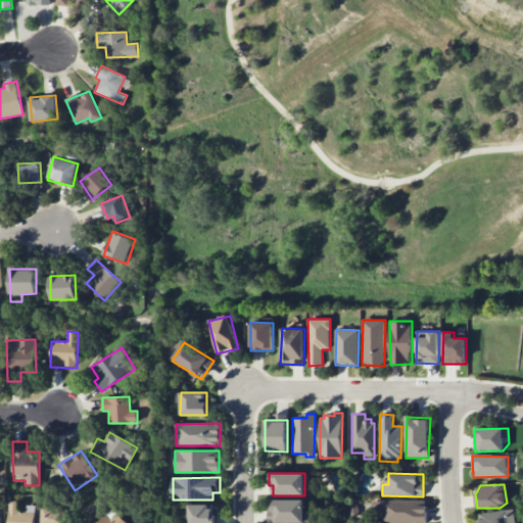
[(270,522),(310,522),(308,512),(304,512),(304,500),(270,501),(270,522)]
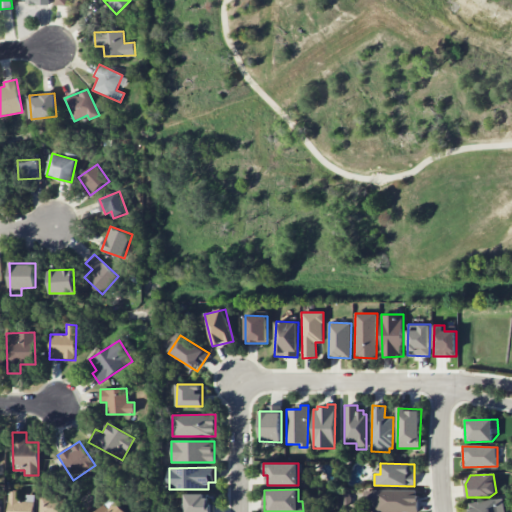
[(33,511),(34,502),(16,501),(17,491),(9,491),(7,511),(33,511)]
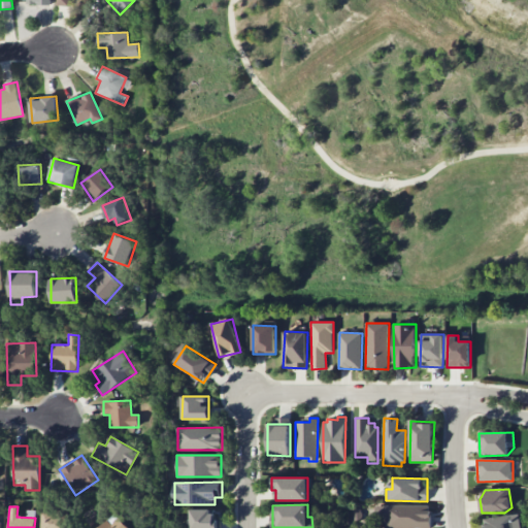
[(395,527),(430,527),(431,508),(381,507),(381,527),(395,527)]
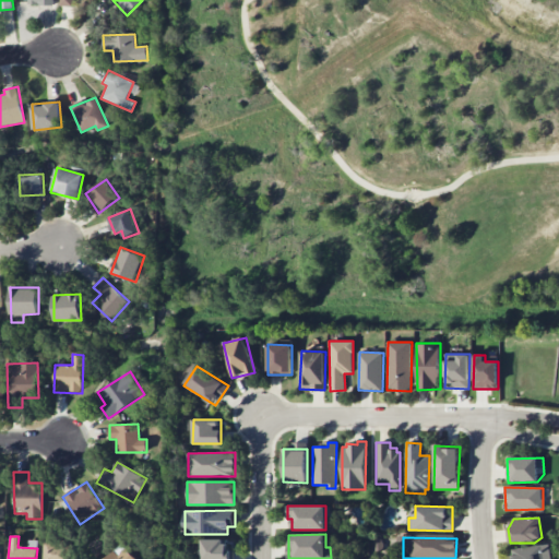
[(229,558),(232,540),(204,539),(202,558),(229,558)]
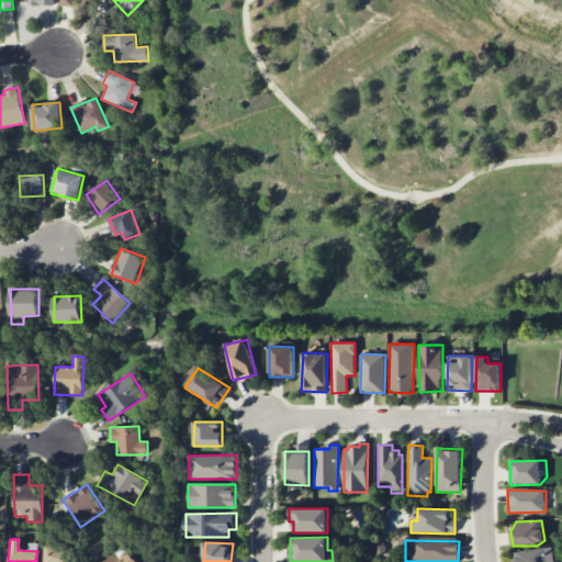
[(43,561),(66,561),(67,547),(44,546),(43,561)]
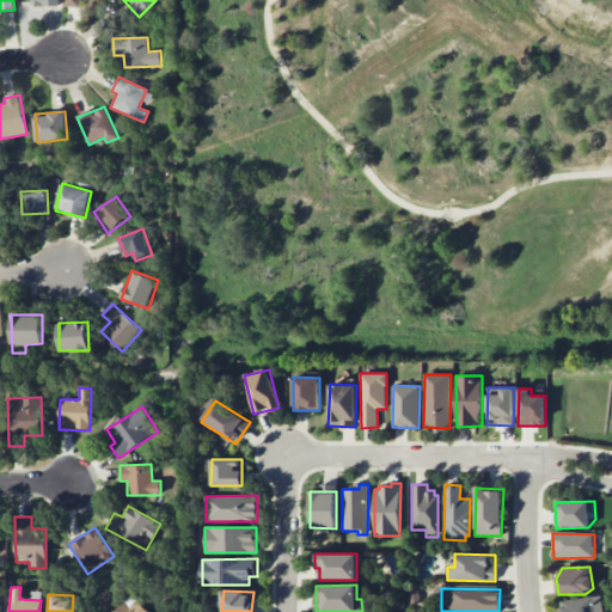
[(115,611),(150,611),(132,594),(115,611)]
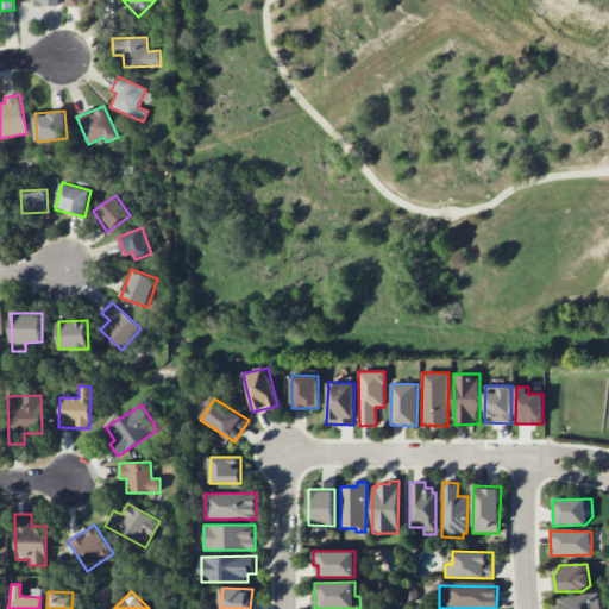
[(600,608),(600,592),(558,600),(558,608),(600,608)]
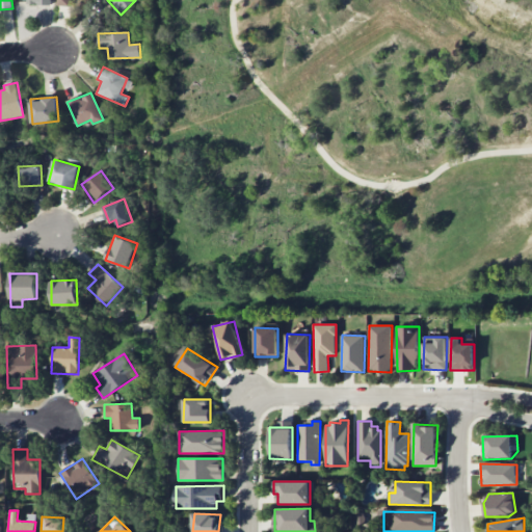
All buildings are outlined.
